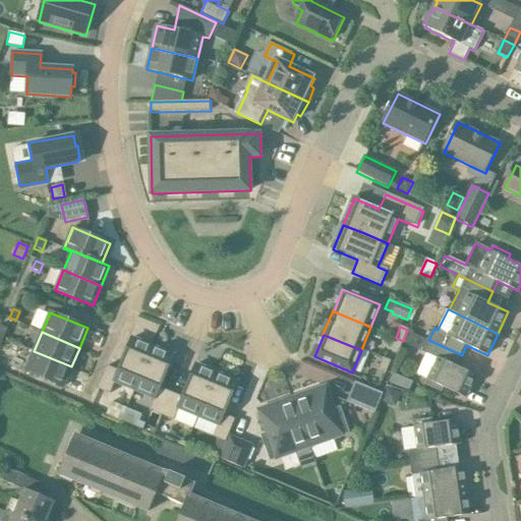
[(115,382),(134,390),(153,347),(146,344),(147,341),(135,337),(134,339),(131,338),(118,370),(107,366),(98,389),(110,394),(115,382)]
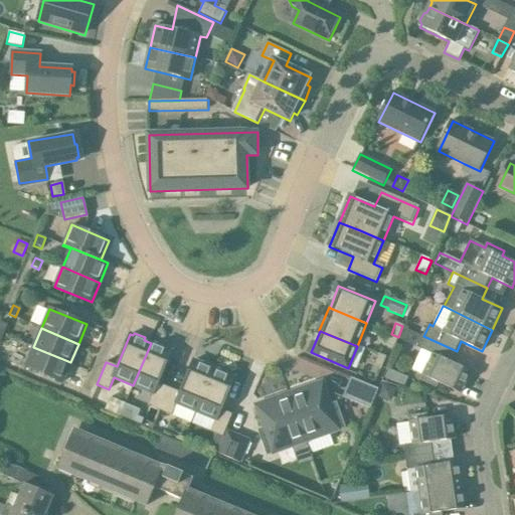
[(398,337),(391,334),(386,345),(393,347),(398,337)]
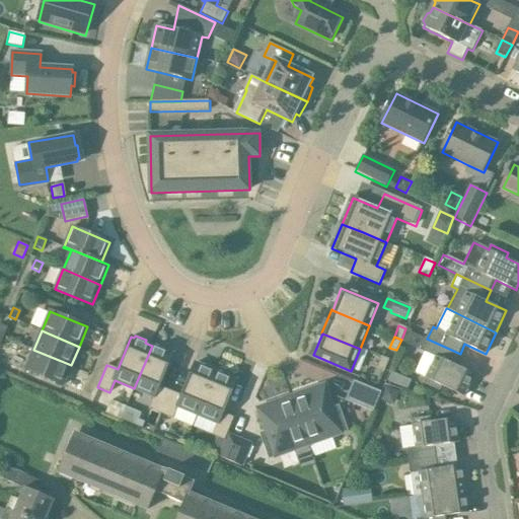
[(460,354),(427,339),(422,350),(424,351),(415,371),(428,377),(425,383),(442,391),(444,386),(465,396),(475,374),(455,364),(460,354)]
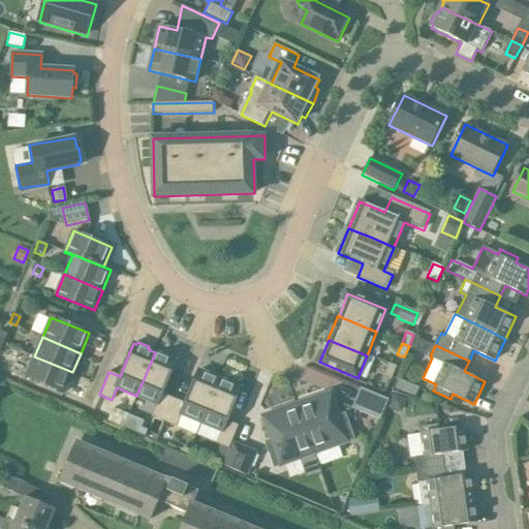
[(152,416),(164,422),(174,399),(162,394),(176,361),(155,352),(136,396),(157,404),(152,416)]
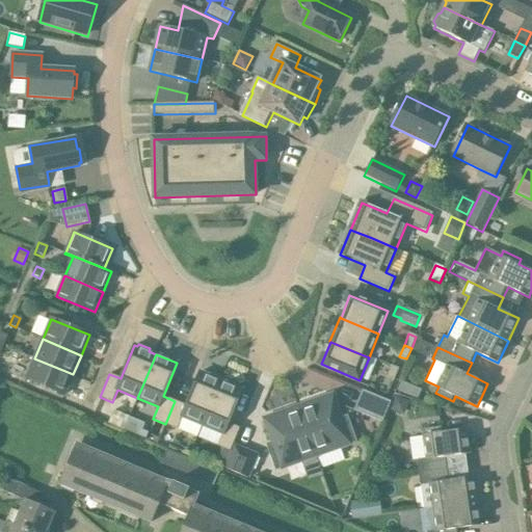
[(73,374),(34,358),(26,378),(64,395),(73,374)]
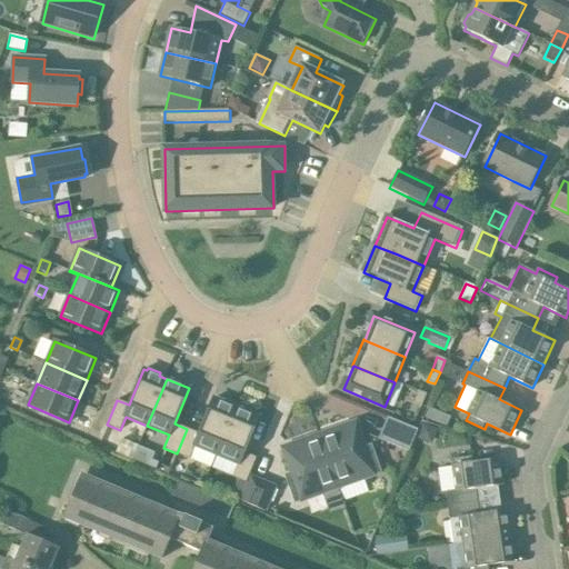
[(417,390),(412,403),(420,407),(426,393),(417,390)]
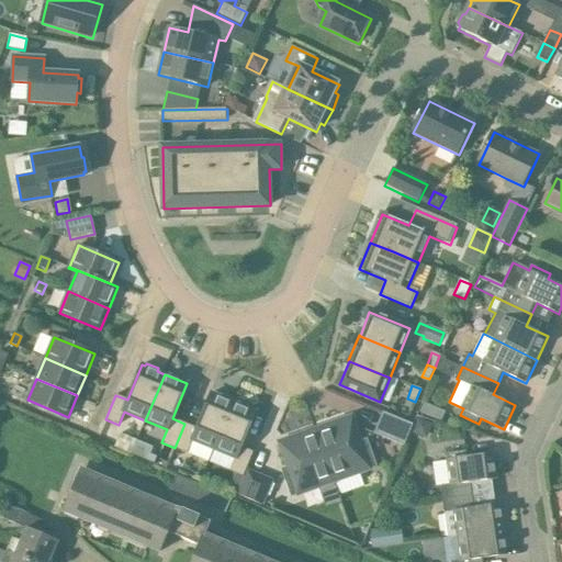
[(193,440),(214,449),(234,403),(211,393),(197,428),(184,424),(175,448),(188,453),(193,440)]
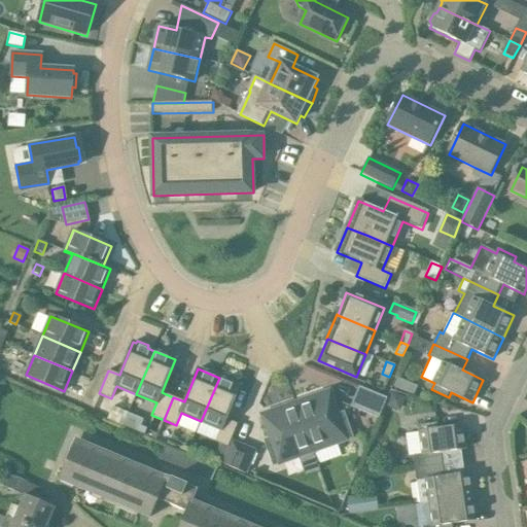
[(219,378),(201,421),(220,429),(215,442),(229,447),(238,424),(226,419),(240,386),(237,385),(238,382),(227,378),(226,381),(219,378)]
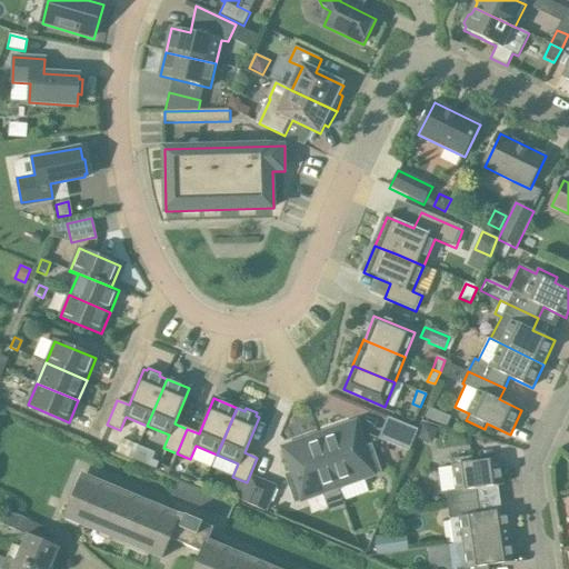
[(429,408),(425,418),(437,423),(441,413),(429,408)]
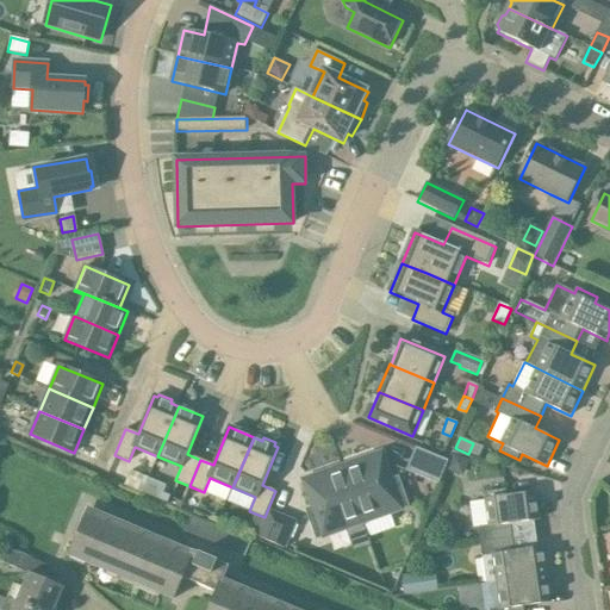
[(416,448),(406,471),(439,484),(448,461),(416,448)]
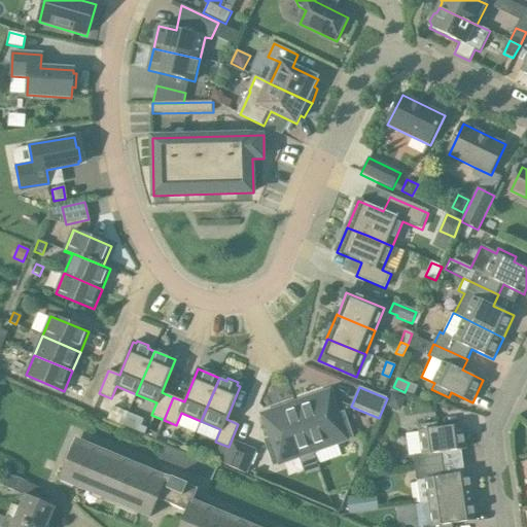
[(312,398),(296,403),(313,451),(317,464),(341,456),(336,443),(351,437),(345,419),(339,421),(329,392),(325,394),(324,391),(311,395),(312,398)]
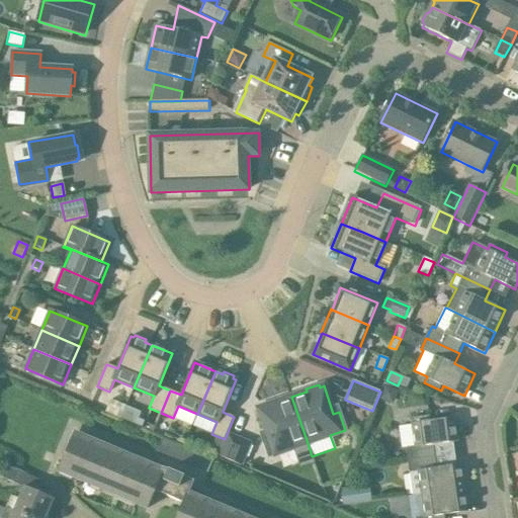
[(385,387),(380,400),(394,405),(398,393),(385,387)]
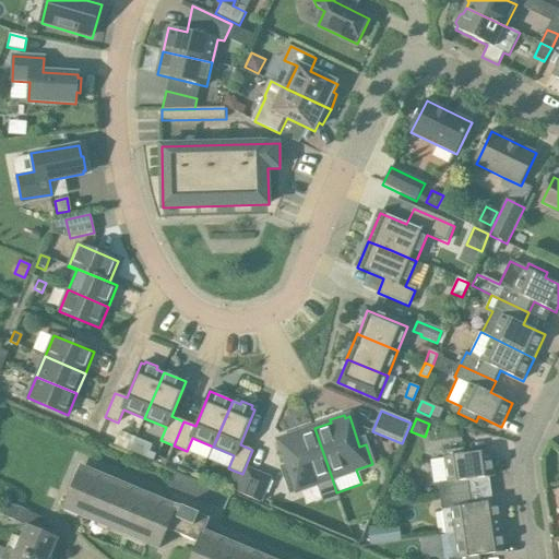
[(131,447),(145,456),(162,433),(149,423),(131,447)]
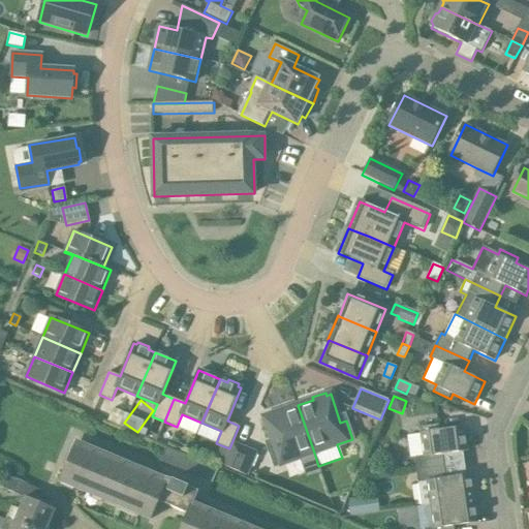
[(314,453),(298,405),(281,411),(281,408),(268,413),(269,415),(265,417),(274,445),(269,447),(275,466),(314,453)]
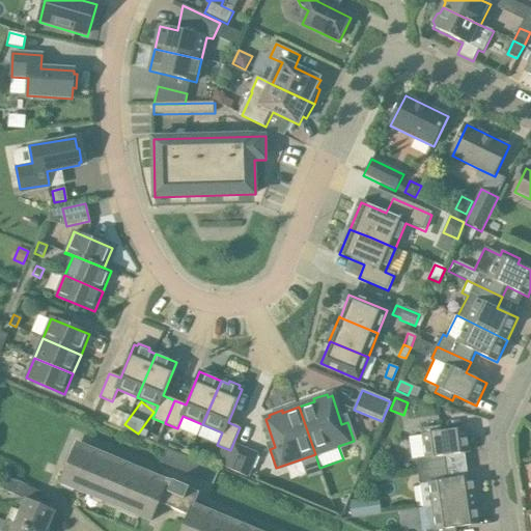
[(420,472),(449,468),(447,456),(470,452),(467,428),(443,431),(442,426),(423,428),(427,457),(418,458),(420,472)]
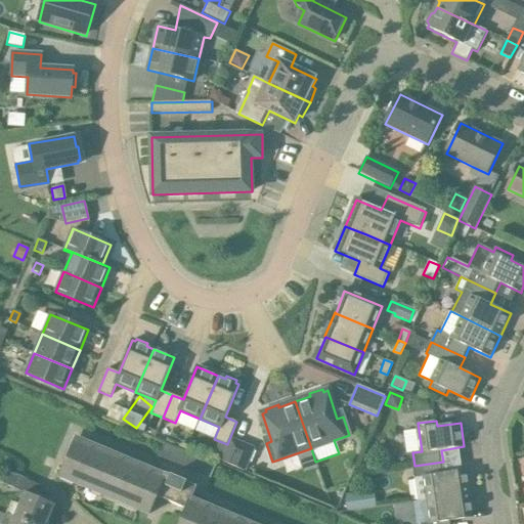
[(230,440),(219,466),(245,476),(255,450),(230,440)]
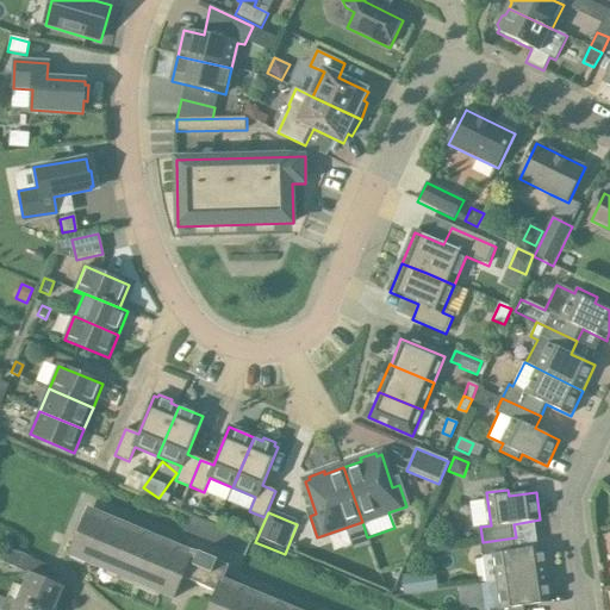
[(75,542),(69,556),(120,578),(122,578),(131,583),(134,584),(135,584),(163,596),(173,599),(182,578),(188,580),(195,584),(197,584),(216,592),(207,609),(278,609),(253,599),(221,586),(229,567),(181,547),(179,554),(150,542),(150,541),(145,540),(116,527),(111,526),(87,515),(78,536),(76,540),(75,542)]
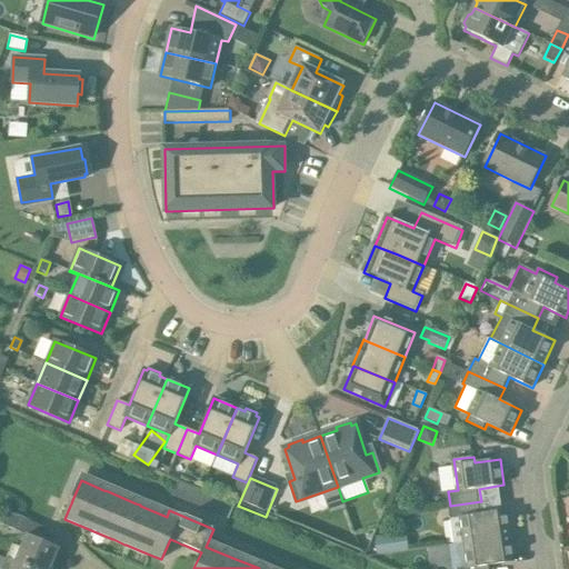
[(235,505),(179,481),(172,497),(228,520),(235,505)]
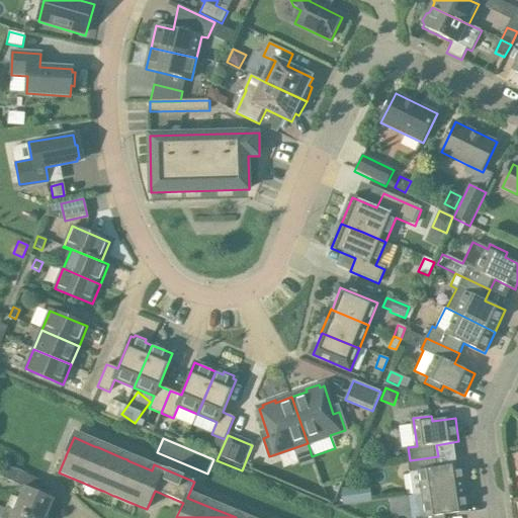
[(415,495),(424,494),(465,488),(462,464),(439,467),(438,456),(410,460),(412,473),(415,495)]
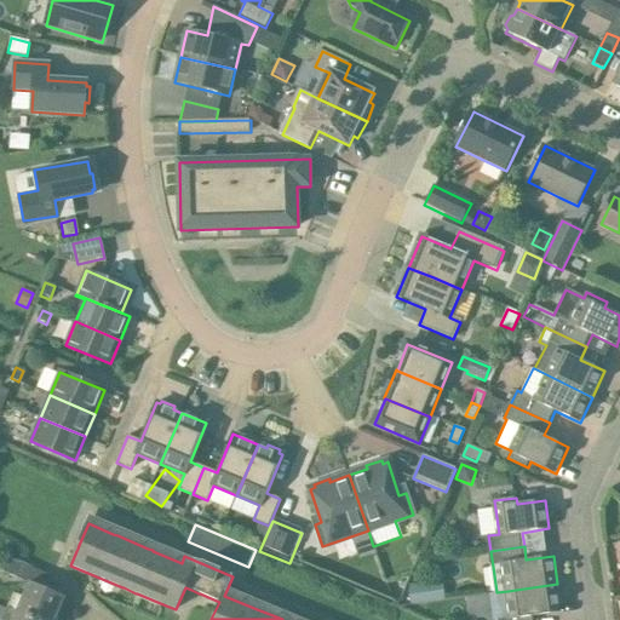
[(17,612),(35,619),(53,619),(64,597),(46,590),(51,578),(9,558),(3,572),(29,583),(17,612)]
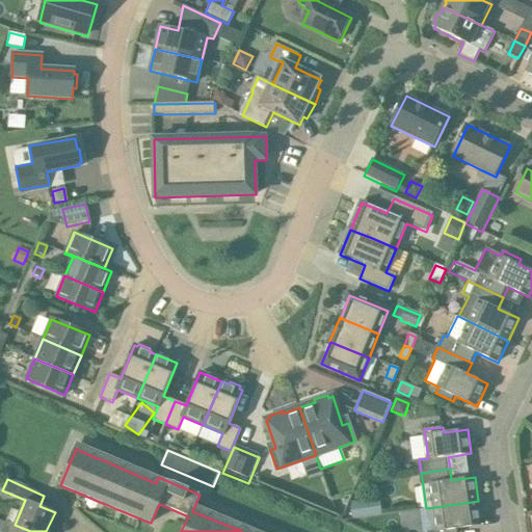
[(478,501),(435,507),(439,530),(429,531),(428,531),(458,531),(458,529),(481,525),(478,501)]
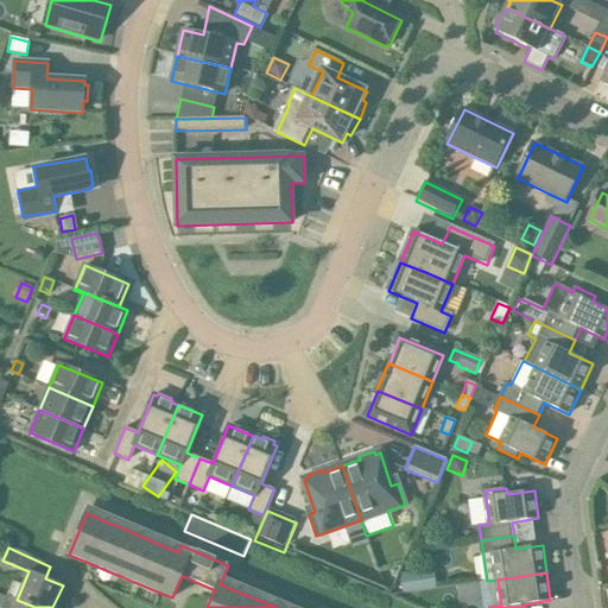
[(417,575),(400,577),(403,595),(419,593),(417,575)]
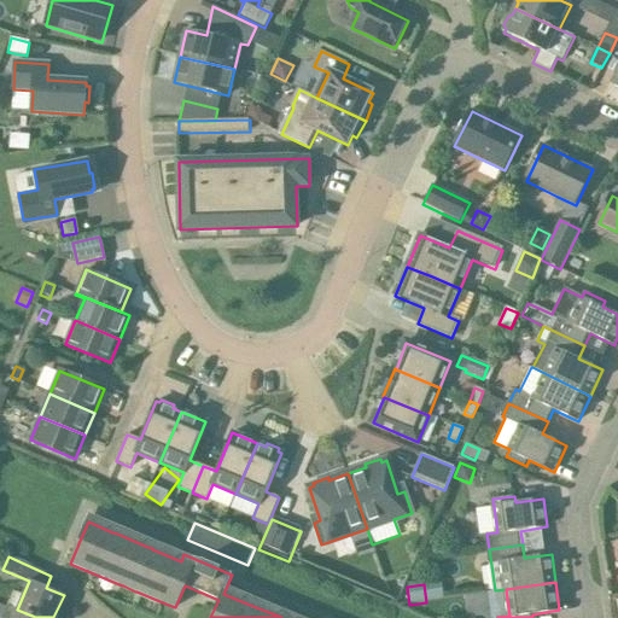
[(35,617),(17,610),(7,606),(3,617),(35,617)]
